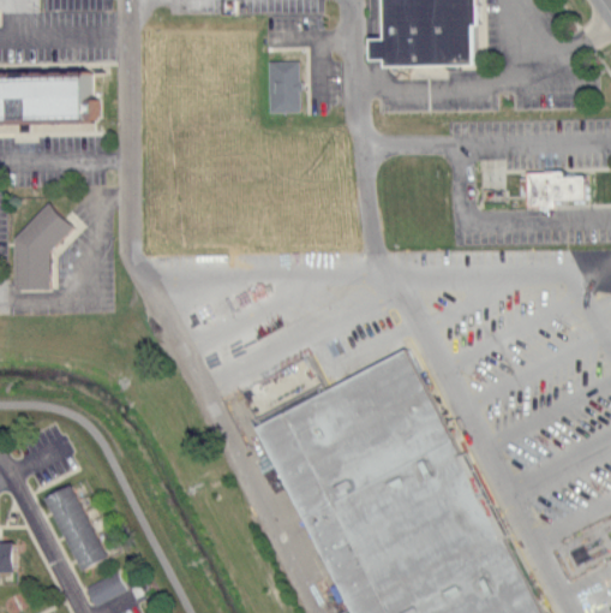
[(372,59),(372,39),(387,39),(385,0),(481,0),(480,64),(385,65),(385,61),(372,59)]
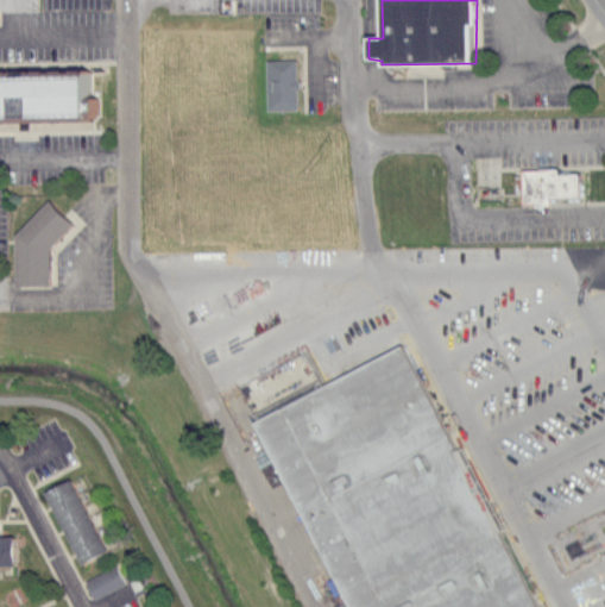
[(271,58),(296,58),(296,116),(270,114),(271,58)]
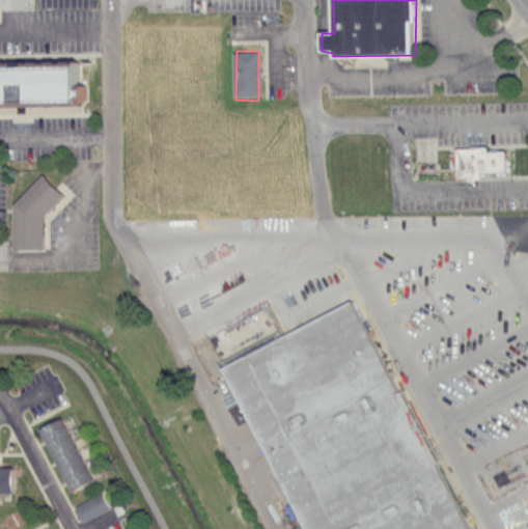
[(0,108),(80,106),(78,61),(0,63),(0,108)]
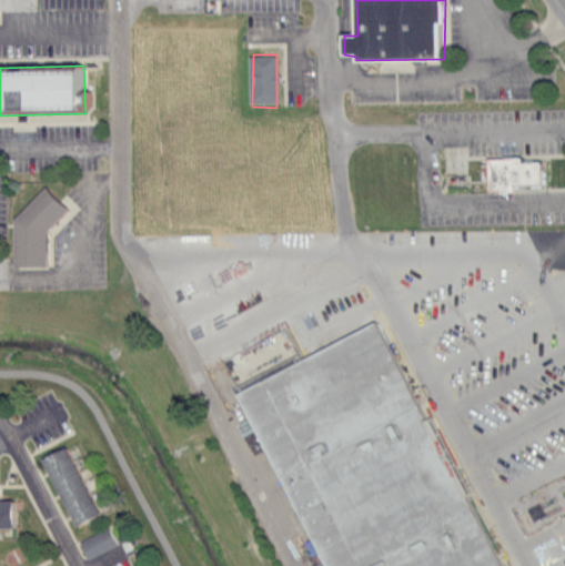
[(486,160),(487,192),(514,193),(514,192),(514,187),(544,187),(543,163),(523,162),(523,158),(486,160)]
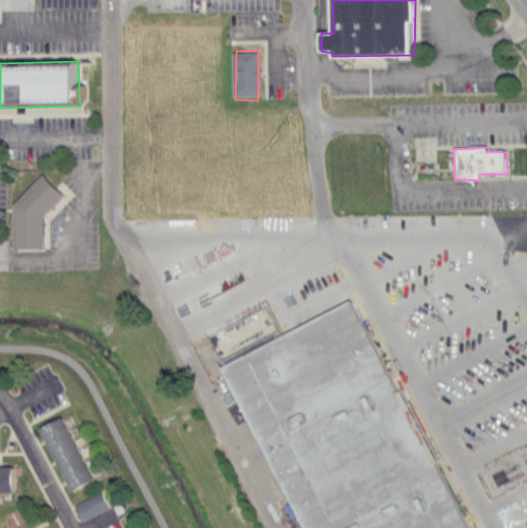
[(11,206),(11,253),(44,253),(44,217),(64,197),(42,175),(11,206)]
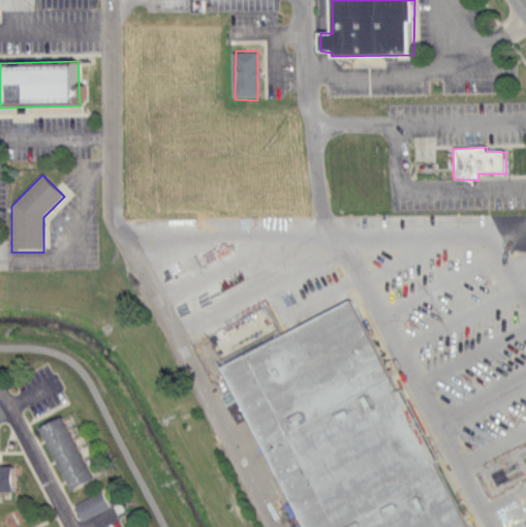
[(297,526),(300,525),(226,382),(216,363),(274,333),(276,337),(347,301),(463,526),(297,526)]
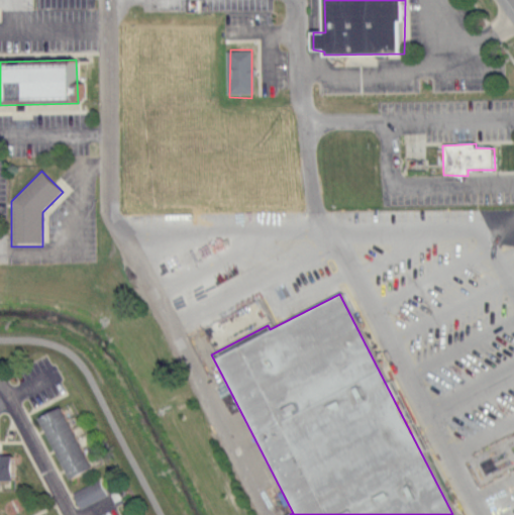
[(37,419),(60,407),(93,470),(71,482),(54,449),(43,430),(37,419)]
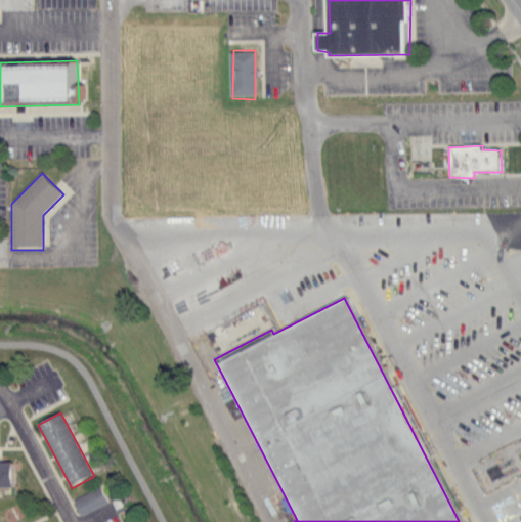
[(0,488),(13,488),(12,462),(0,462),(0,488)]
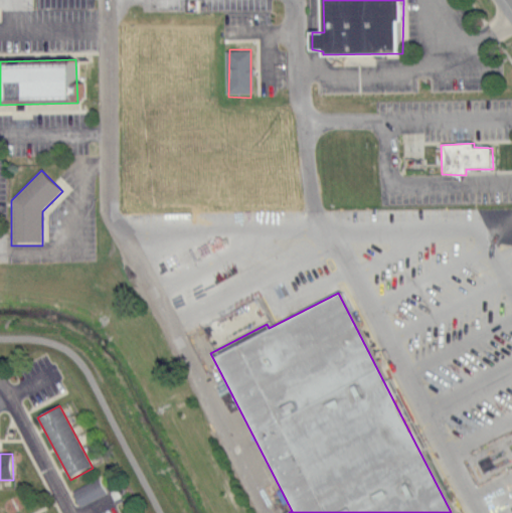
[(66,492),(72,507),(100,495),(93,479),(66,492)]
